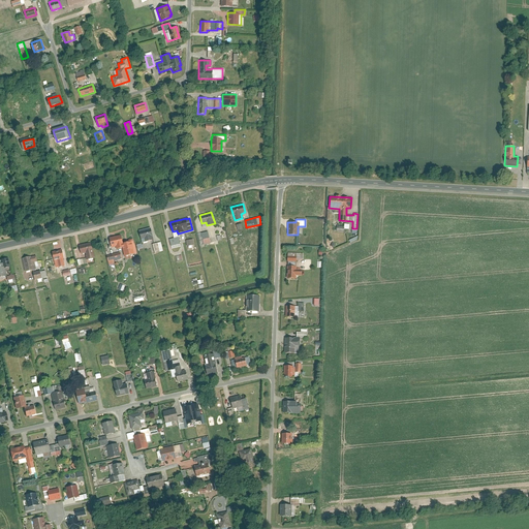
[(151,227),(138,230),(142,239),(145,238),(146,241),(154,239),(151,227)]
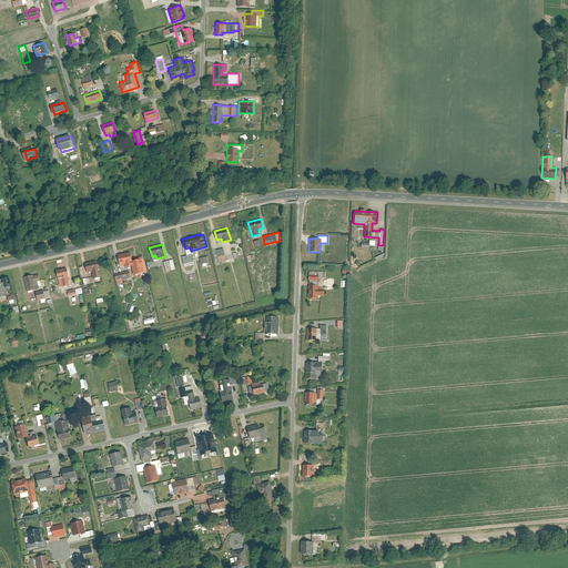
[(226,261),(223,247),(212,251),(215,263),(226,261)]
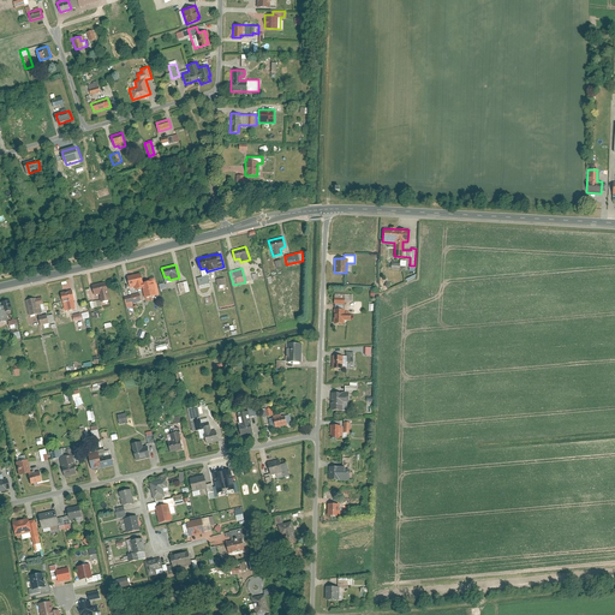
[(155,279),(143,282),(141,273),(127,276),(130,287),(135,286),(136,290),(142,287),(145,297),(160,293),(155,279)]
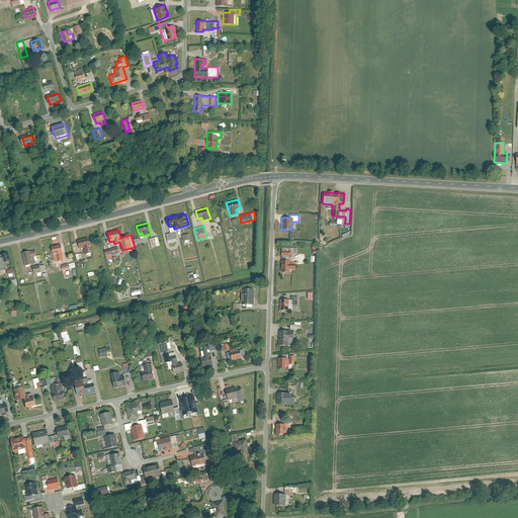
[(175,232),(166,234),(168,240),(176,238),(175,232)]
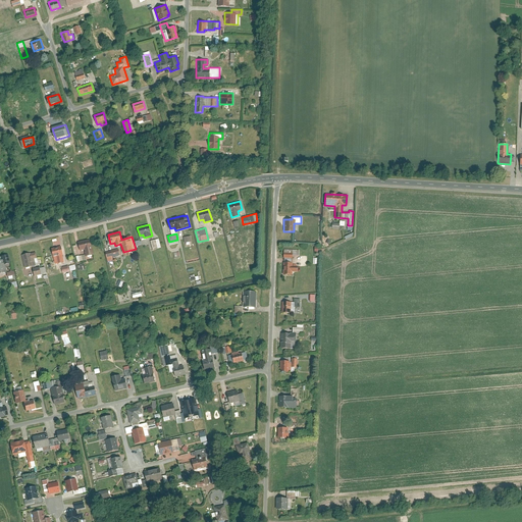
[(89,239),(79,242),(81,250),(84,249),(86,256),(93,254),(89,239)]
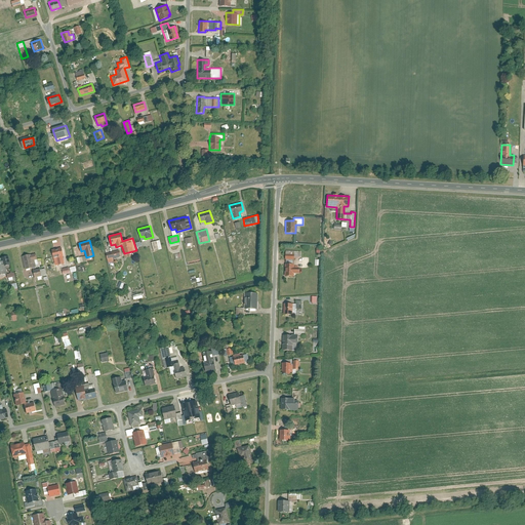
[(162,249),(159,240),(152,242),(155,251),(162,249)]
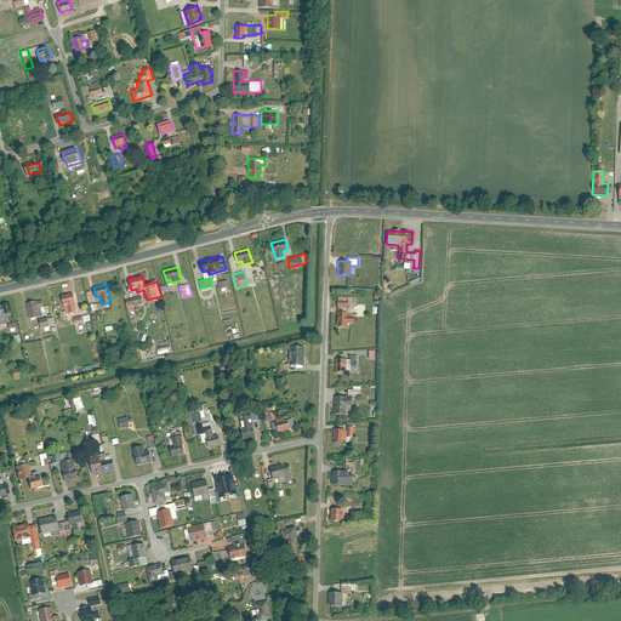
[(77,312),(74,303),(75,303),(73,292),(62,295),(64,306),(67,305),(69,313),(77,312)]
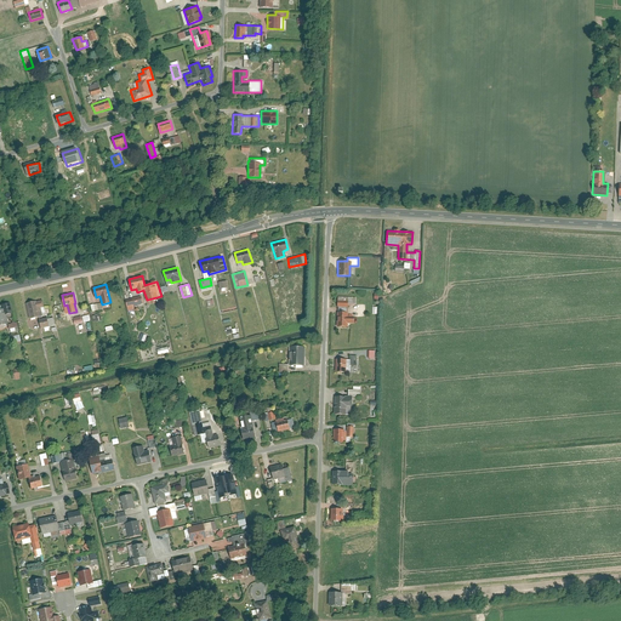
[(141,296),(125,300),(129,313),(134,311),(132,306),(143,303),(141,296)]
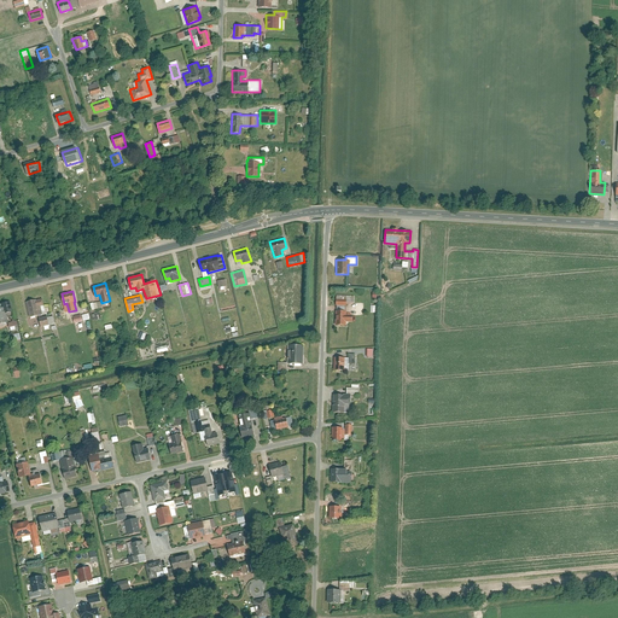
[(41,298),(25,302),(29,318),(42,314),(41,305),(44,305),(41,298)]
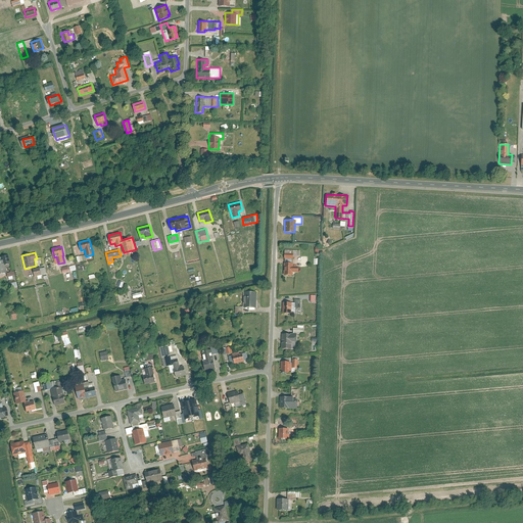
[(0,273),(6,272),(4,265),(10,263),(8,254),(1,256),(2,260),(0,260),(0,273)]
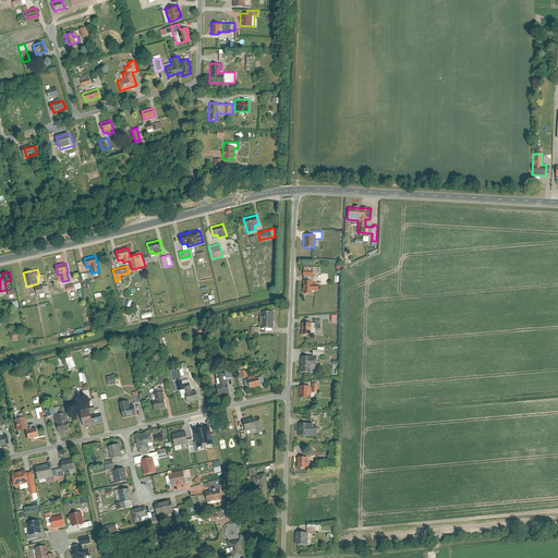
[(302,292),(311,293),(311,290),(317,290),(317,283),(311,283),(311,280),(302,280),(302,292)]
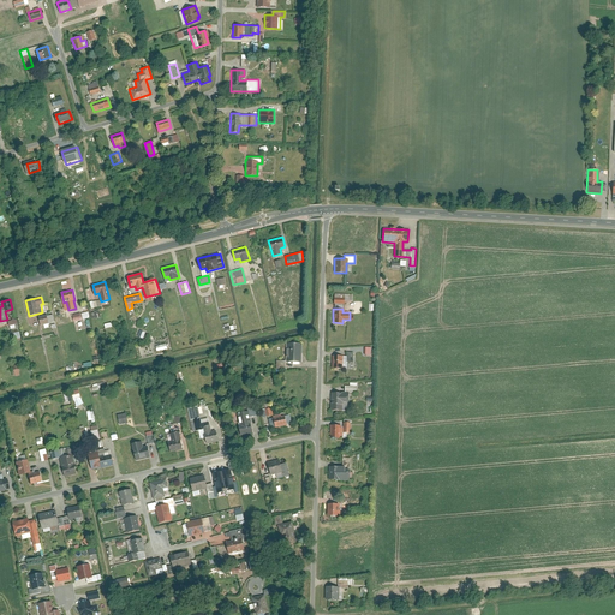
[(88,311),(81,314),(81,312),(72,315),(73,322),(89,317),(88,311)]
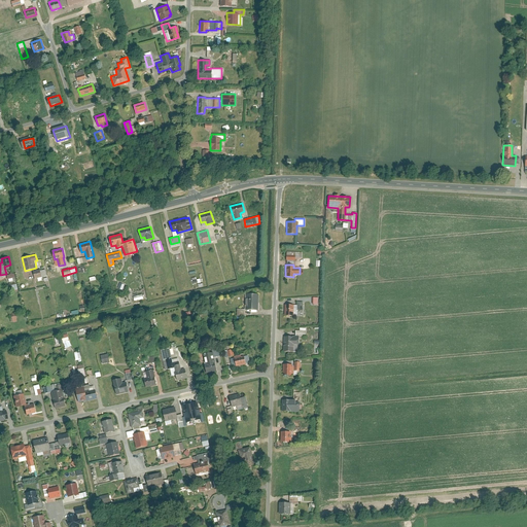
[(39,270),(33,271),(35,278),(46,276),(45,270),(39,271),(39,270)]
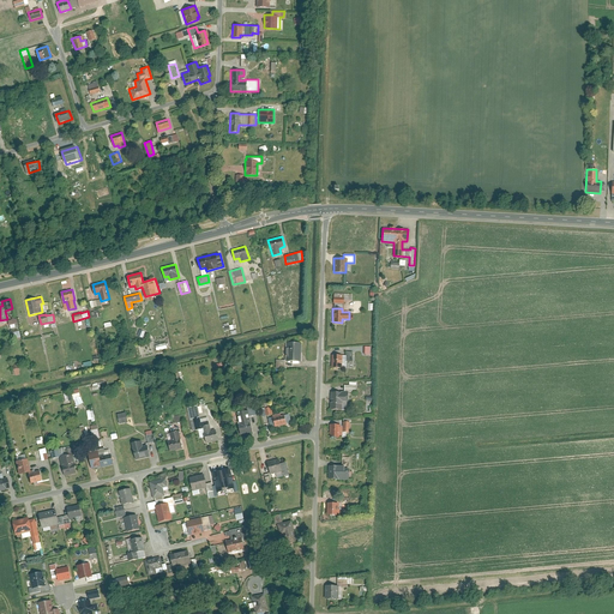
[(300,361),(300,343),(286,342),(286,360),(300,361)]
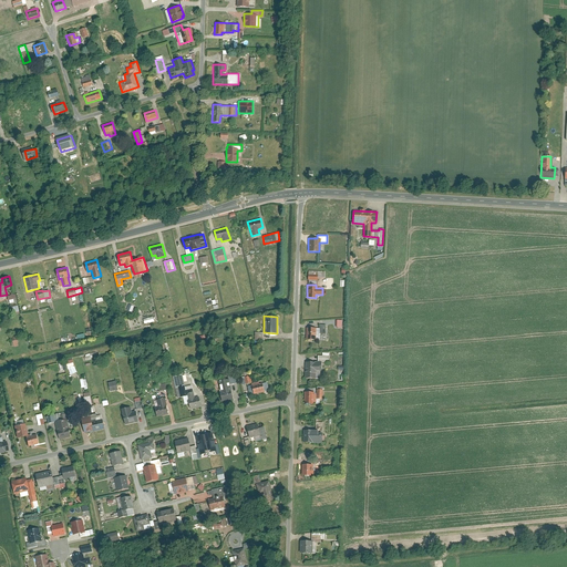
[(318,325),(318,328),(306,328),(306,339),(318,339),(319,333),(325,333),(325,322),(321,321),(321,325),(318,325)]
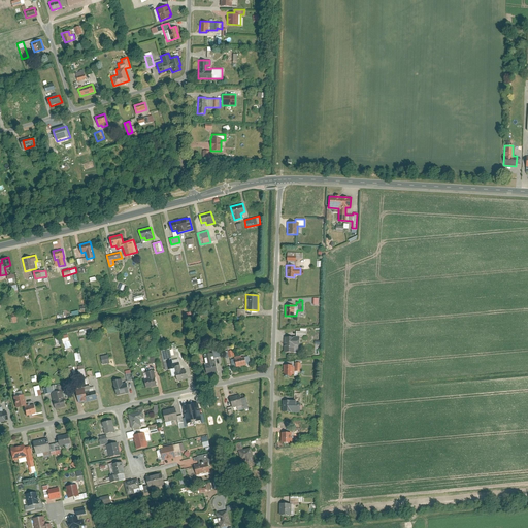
[(66,349),(72,347),(69,334),(63,336),(66,349)]
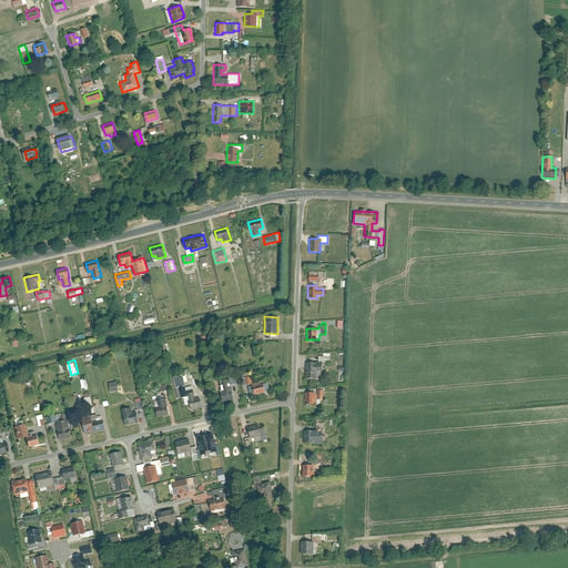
[(305,378),(317,379),(317,371),(321,371),(321,362),(305,362),(305,378)]
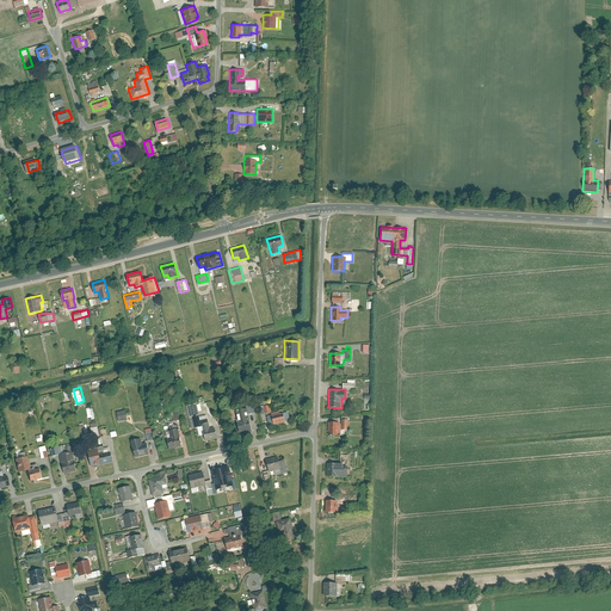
[(198,436),(203,434),(204,440),(216,438),(213,427),(209,427),(205,414),(198,417),(195,402),(185,405),(191,429),(196,427),(198,436)]
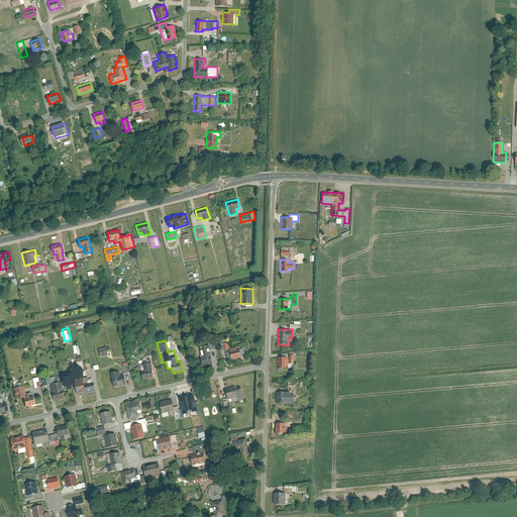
[(215,348),(213,340),(207,342),(209,350),(215,348)]
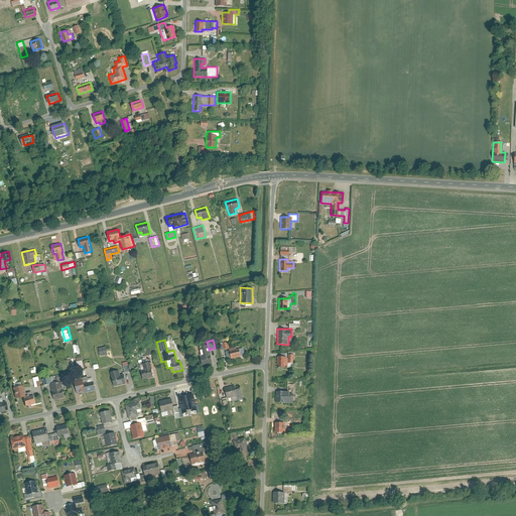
[(228,348),(227,342),(219,344),(220,350),(228,348)]
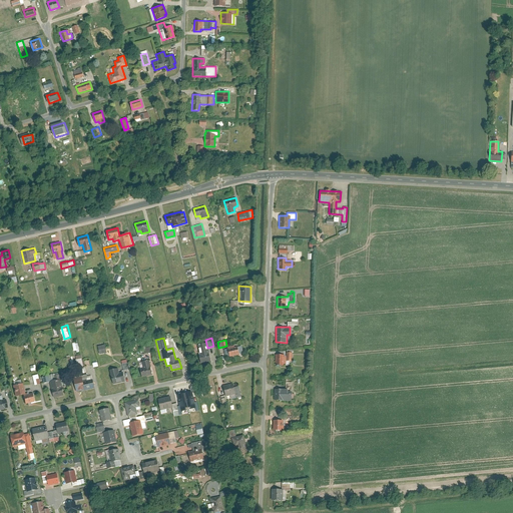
[(200,363),(209,361),(205,342),(196,345),(200,363)]
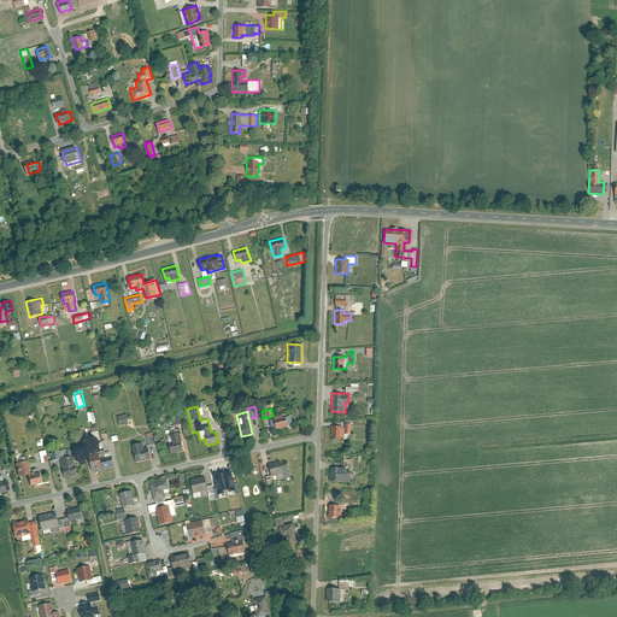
[(127,413),(117,416),(119,425),(129,423),(127,413)]
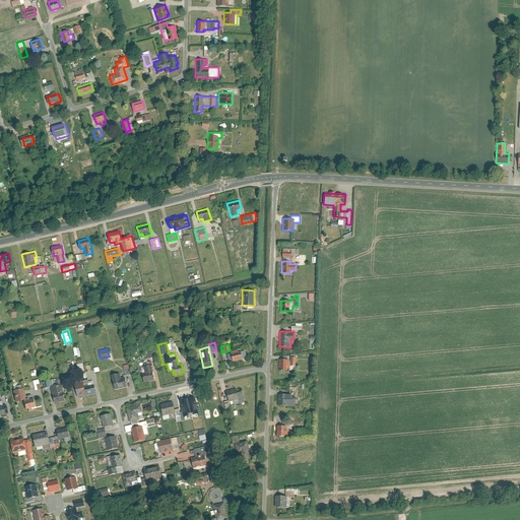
[(230,351),(232,362),(246,358),(244,350),(237,351),(237,349),(230,351)]
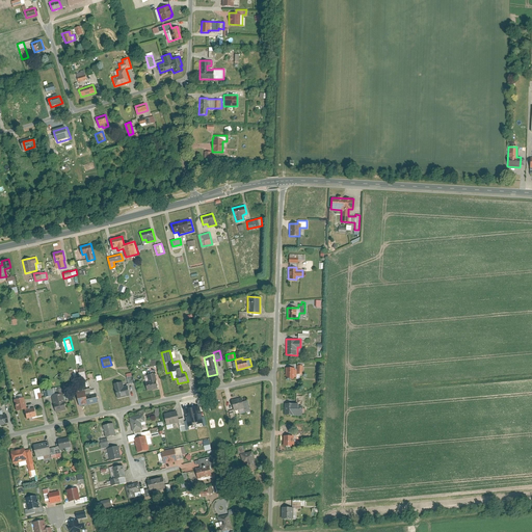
[(294,368),(285,368),(285,378),(293,378),(293,377),(296,377),(296,374),(301,374),(301,366),(296,366),(296,369),(294,369),(294,368)]
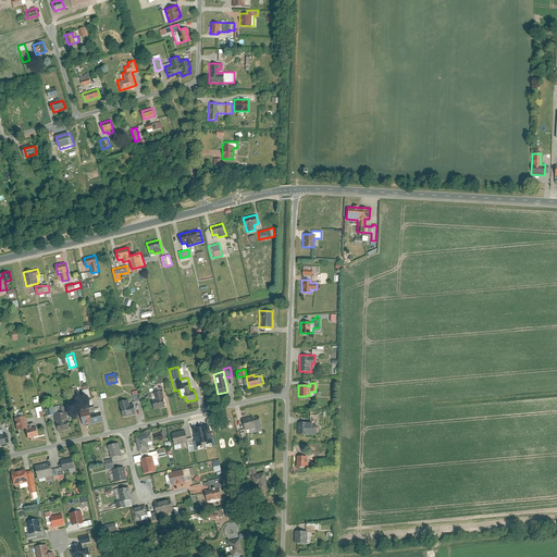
[(149,394),(153,409),(164,407),(160,391),(149,394)]
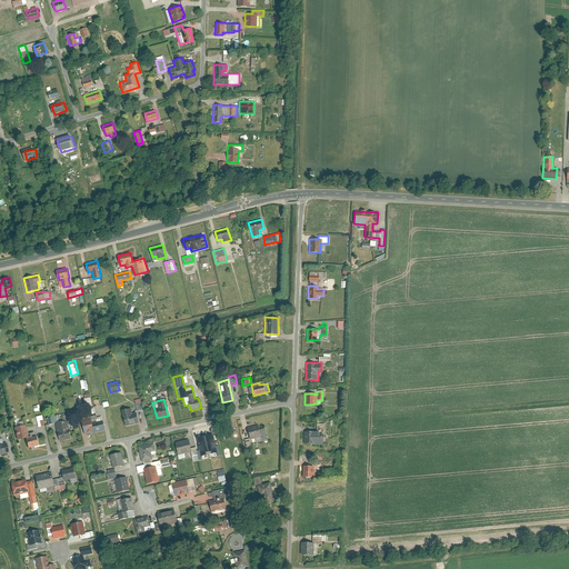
[(141,401),(135,403),(137,411),(143,409),(141,401)]
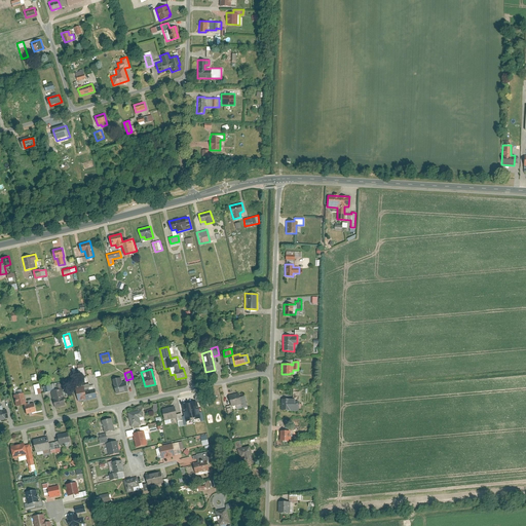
[(124,381),(121,382),(119,377),(111,379),(115,395),(127,391),(124,381)]
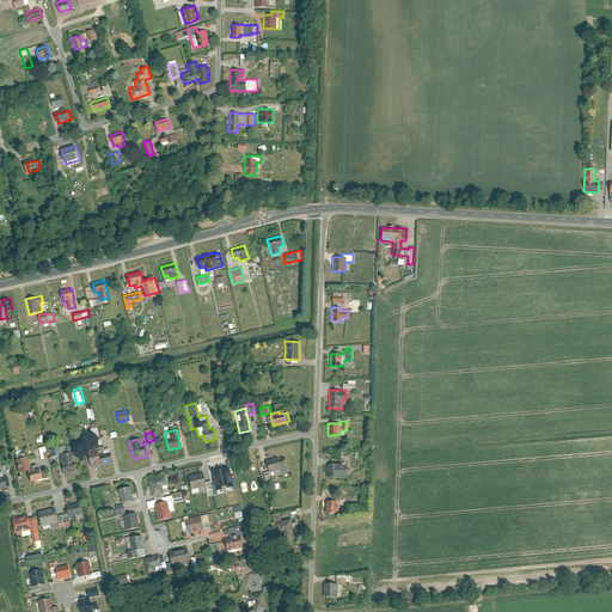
[(51,457),(60,454),(65,473),(77,471),(69,446),(65,448),(65,446),(50,450),(51,457)]
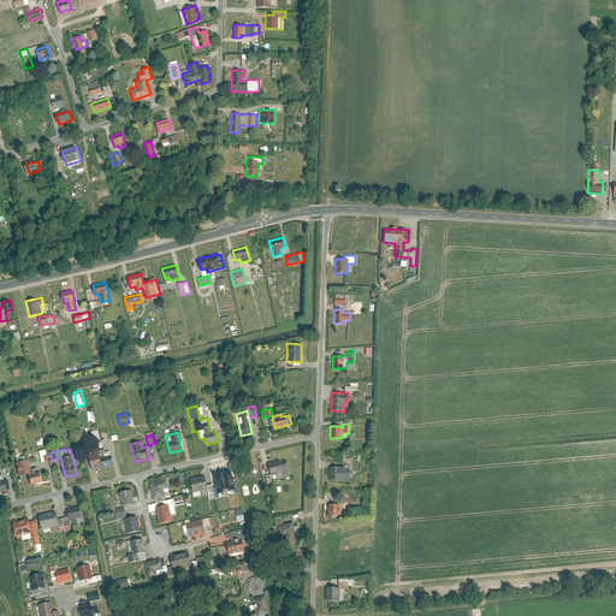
[(110,451),(100,454),(100,452),(88,455),(92,471),(101,468),(101,469),(113,466),(110,451)]
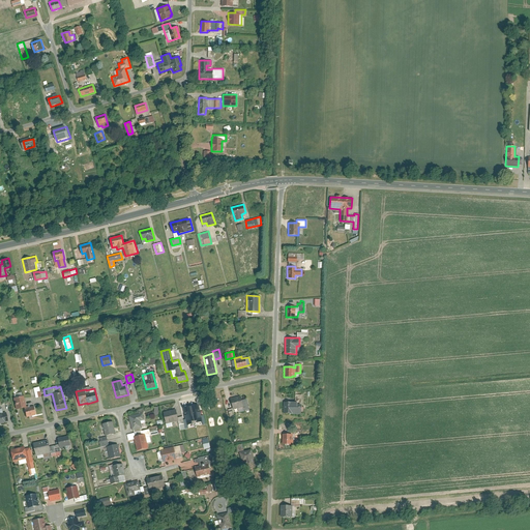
[(26,407),(23,395),(22,395),(21,392),(13,394),(15,398),(13,399),(17,409),(26,407)]
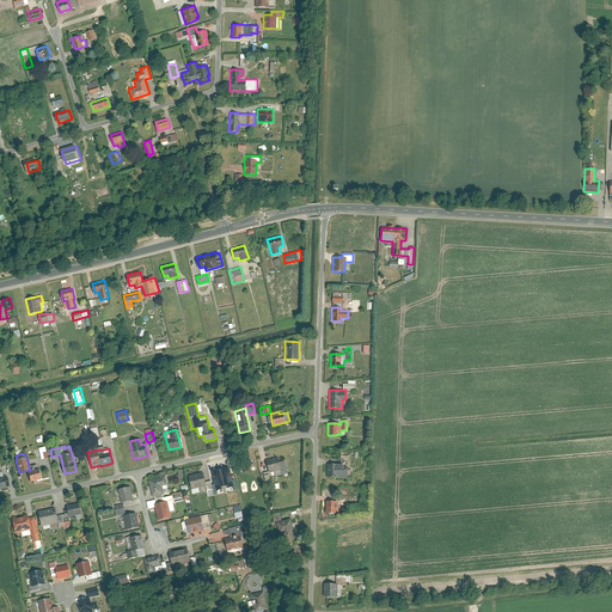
[(283,460),(277,461),(277,458),(265,460),(268,472),(274,471),(275,476),(287,472),(283,460)]
